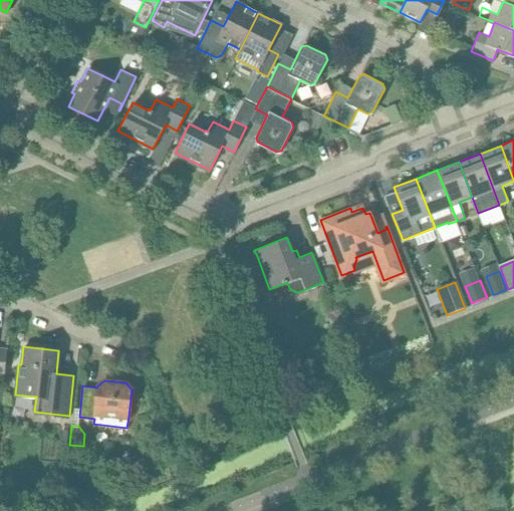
[(87,495),(86,487),(85,480),(75,481),(76,489),(77,496),(87,495)]
